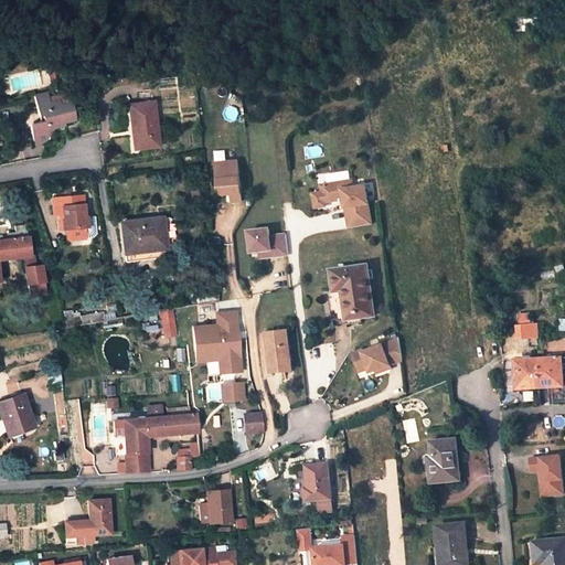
[(537,18),(511,22),(513,33),(540,29),(537,18)]
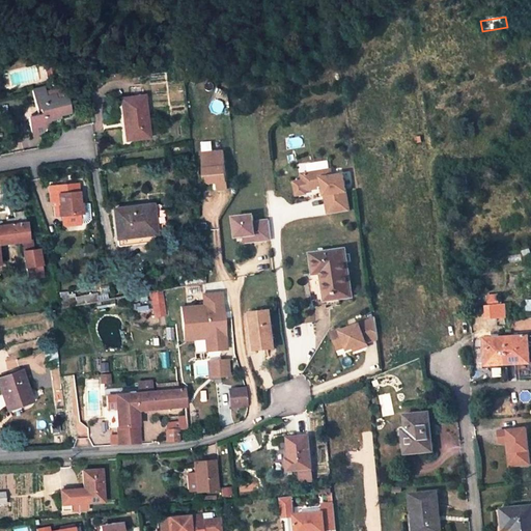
[(44,87),(32,89),(35,107),(38,106),(42,117),(28,120),(32,138),(40,136),(50,121),(60,119),(60,116),(71,114),(67,96),(65,96),(64,89),(45,92),(44,87)]
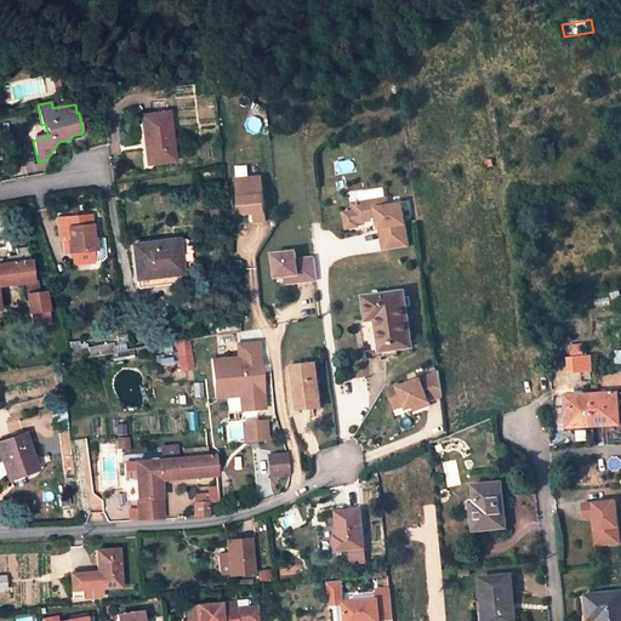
[(169,114),(142,117),(146,140),(151,138),(153,164),(174,161),(169,114)]
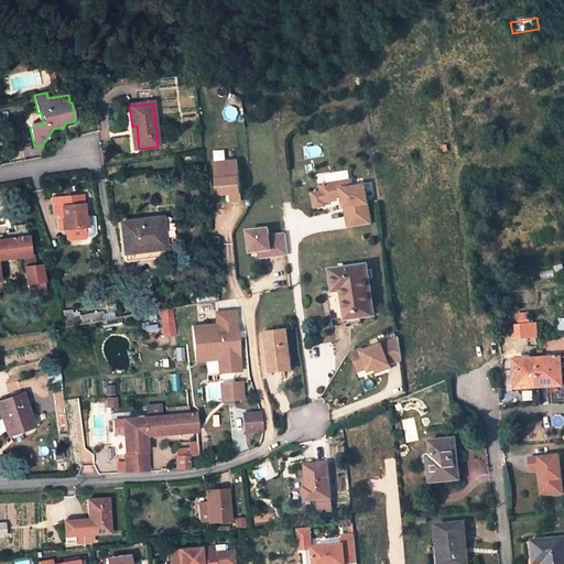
[(212,150),(213,195),(228,194),(229,202),(238,201),(236,150),(212,150)]
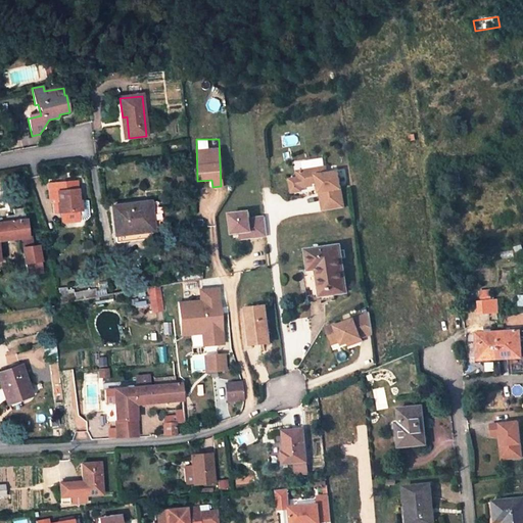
[(323,211),(343,208),(337,172),(326,174),(325,168),(296,173),(297,179),(299,188),(314,185),(317,185),(318,192),(319,192),(323,211)]
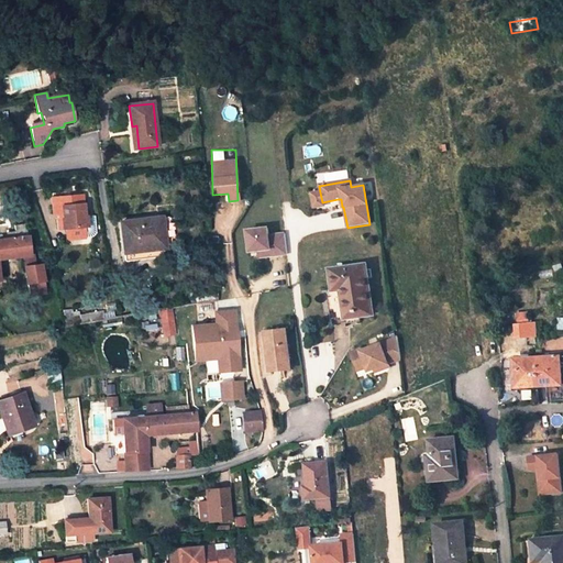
[(313,208),(322,206),(322,202),(320,192),(311,194),(313,208)]
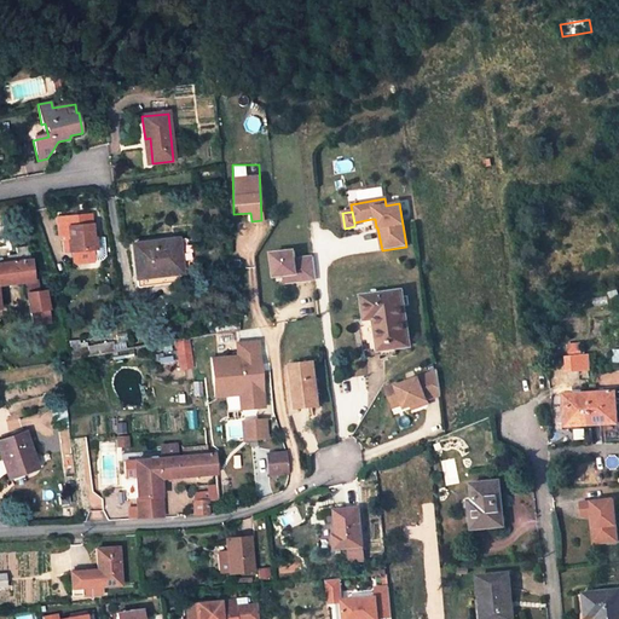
[(91,218),(58,220),(59,238),(64,237),(70,237),(71,243),(69,243),(70,253),(73,253),(74,259),(79,265),(87,264),(92,256),(92,252),(96,250),(94,241),(93,241),(91,218)]
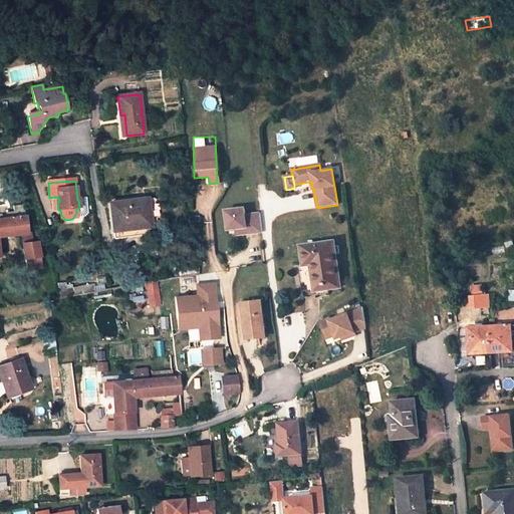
[(155,196),(110,202),(113,231),(142,228),(151,227),(149,203),(155,203),(155,196)]
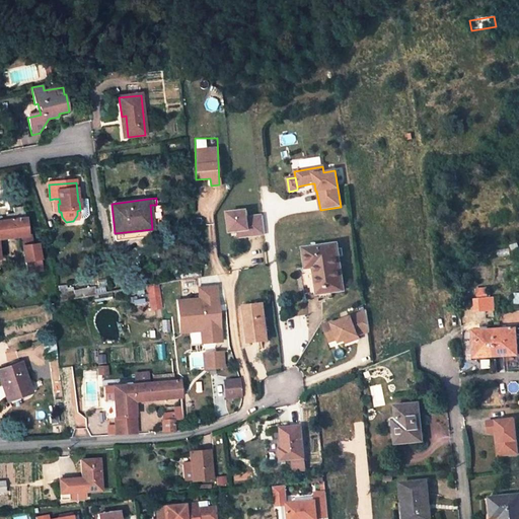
[(0,238),(21,236),(27,236),(27,234),(24,207),(13,208),(14,214),(6,214),(6,221),(0,221),(0,238)]
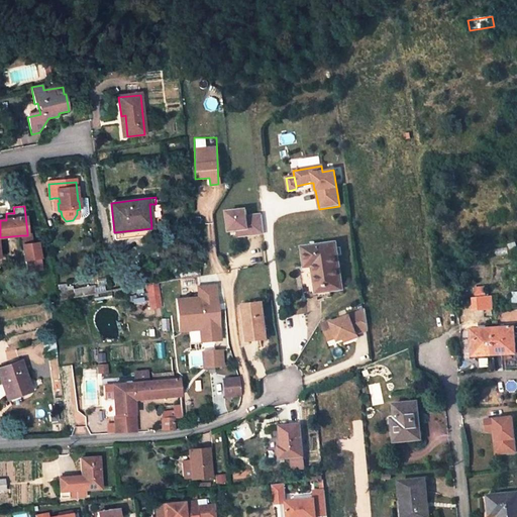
[(263,233),(262,212),(245,213),(245,207),(222,208),(224,231),(234,230),(235,235),(263,233)]
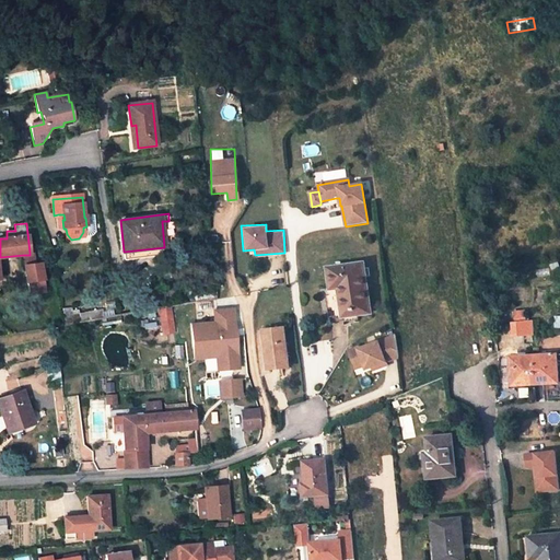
[(154,255),(154,248),(124,252),(125,259),(154,255)]
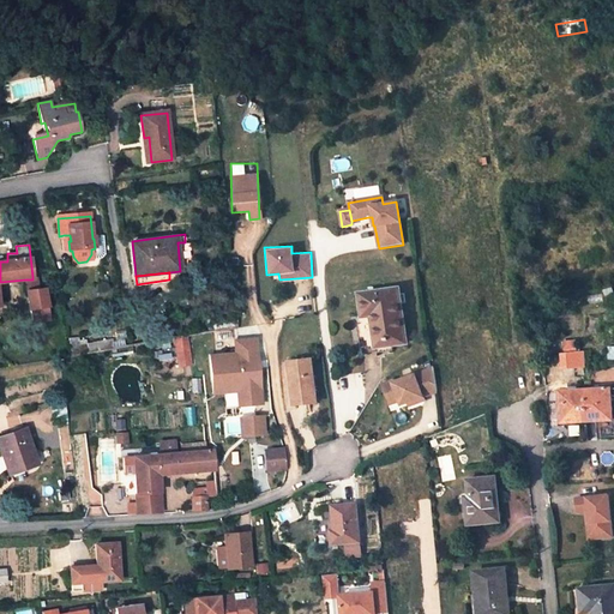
[(32,280),(25,280),(26,292),(38,289),(37,276),(32,277),(32,280)]
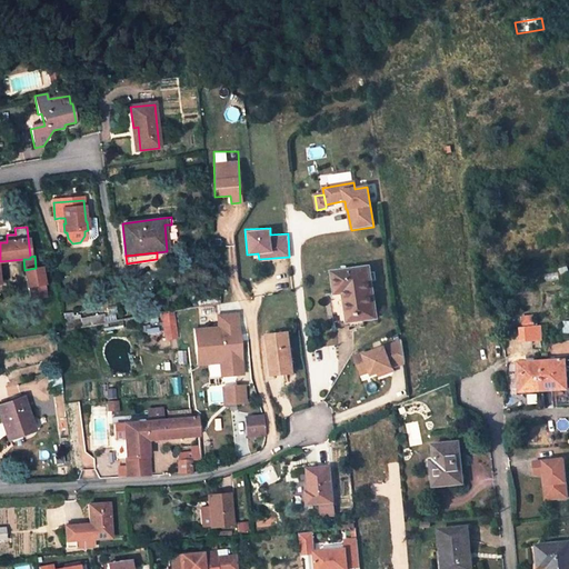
[(36,268),(25,270),(30,299),(48,296),(41,267),(36,268)]
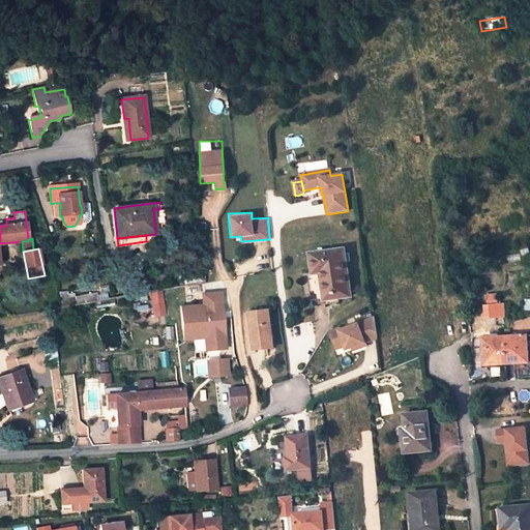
[(345,249),(312,254),(314,272),(312,272),(312,278),(310,278),(312,301),(326,299),(327,305),(340,303),(340,297),(351,296),(345,249)]
